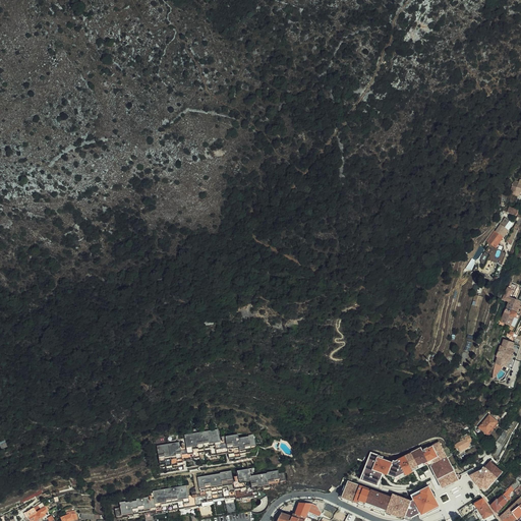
[(514,194),(519,195),(520,190),(520,179),(519,182),(518,183),(513,181),(509,191),(514,193),(514,194)]
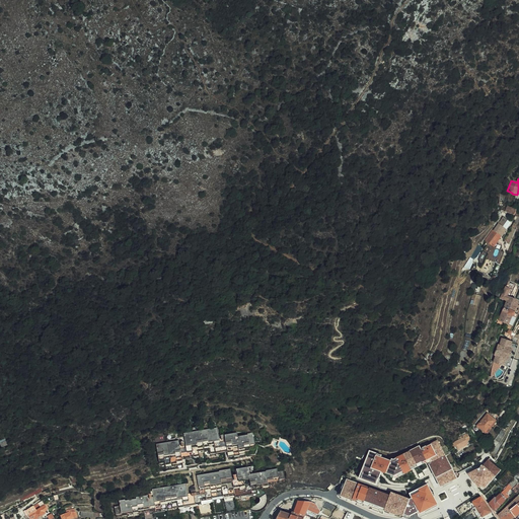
[(514,214),(518,216),(518,210),(516,209),(507,205),(505,210),(514,214)]
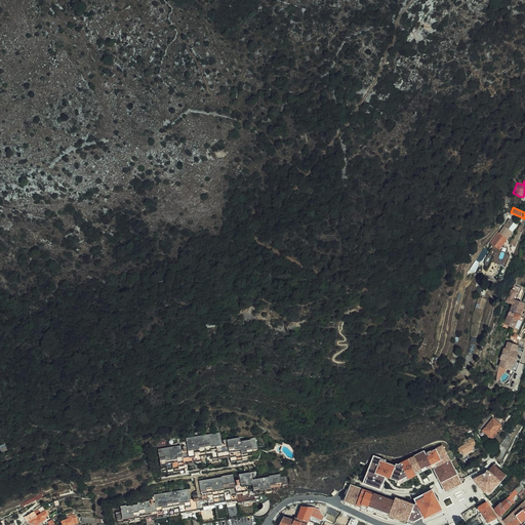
[(503,236),(509,229),(503,226),(499,233),(500,234),(493,244),(497,247),(505,237),(503,236)]
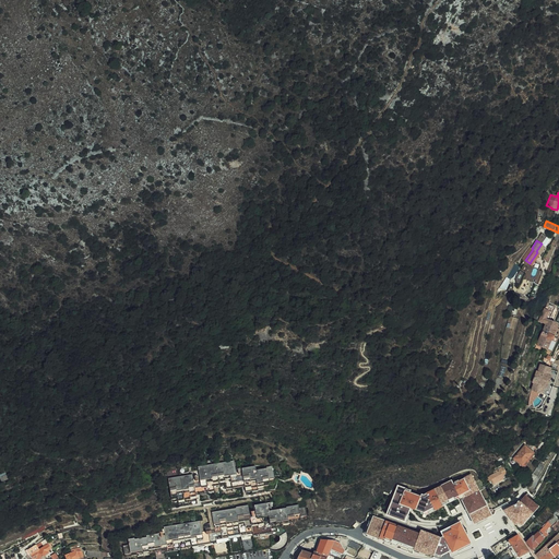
[(558,320),(558,319),(557,319),(551,316),(555,306),(546,302),(540,317),(547,320),(538,341),(549,345),(557,329),(558,330),(558,320)]
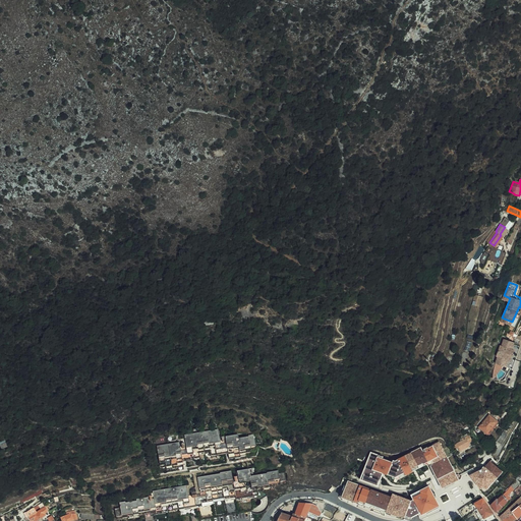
[(520,307),(519,306),(512,322),(516,324),(520,311),(520,307)]
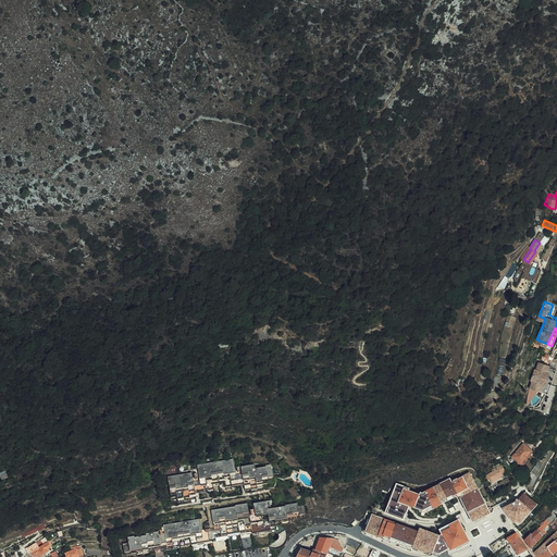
[(529,387),(540,392),(549,366),(539,361),(535,369),(534,369),(531,380),(532,380),(529,387)]
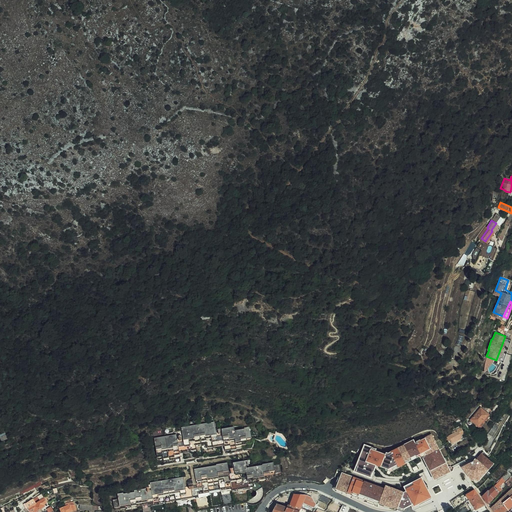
[(510,337),(505,336),(496,360),(501,362),(510,337)]
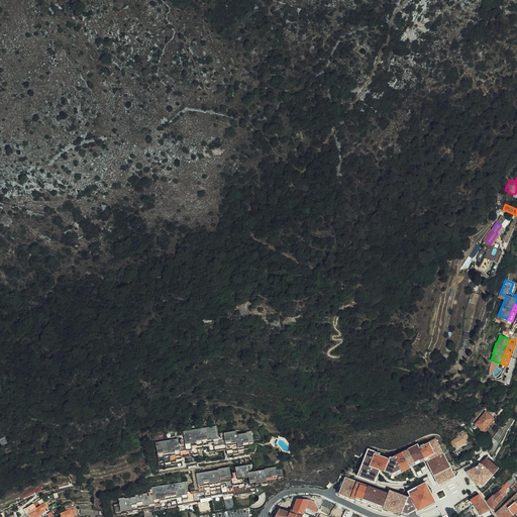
[(508,366),(516,341),(516,340),(515,340),(506,366),(508,366)]
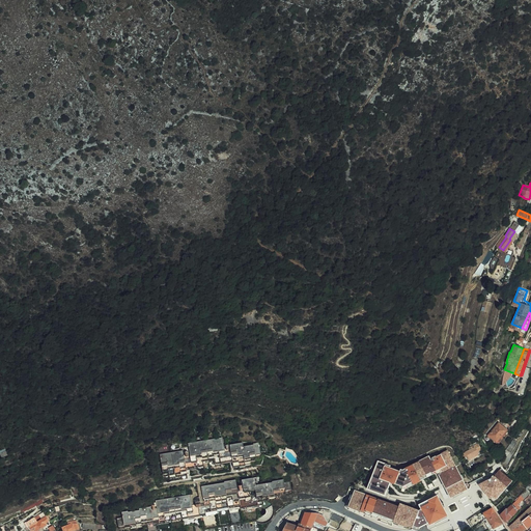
[(486,434),(491,437),(495,440),(500,434),(502,435),(504,431),(507,428),(502,425),(497,420),(486,434)]
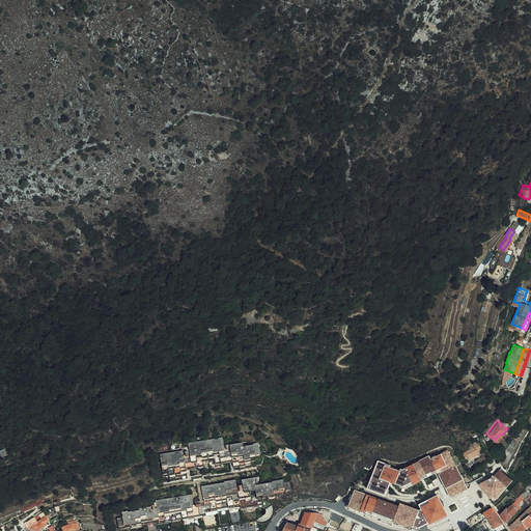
[(498,443),(503,436),(502,435),(500,434),(495,440),(498,443)]
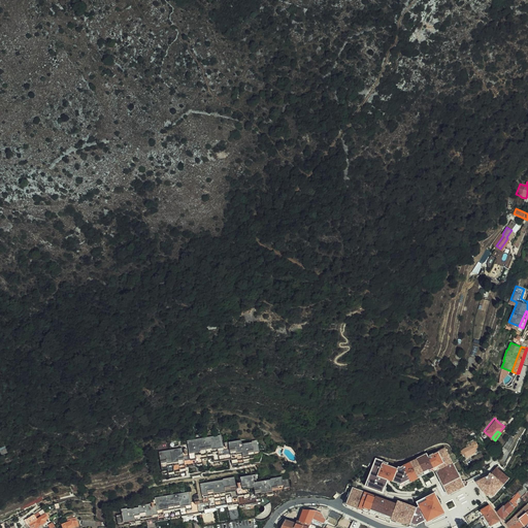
[(502,444),(504,446),(510,435),(508,434),(502,444)]
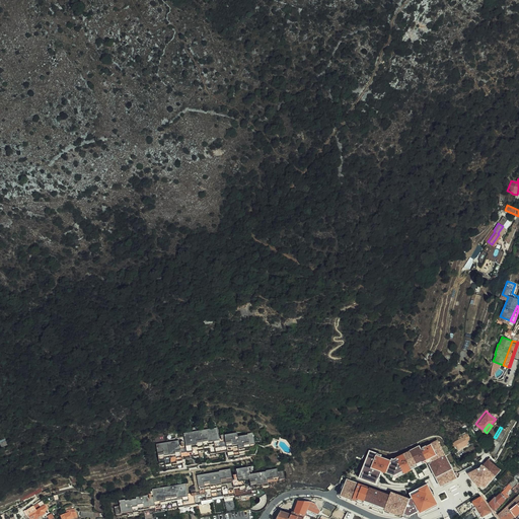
[(220,452),(225,452),(222,436),(222,434),(218,435),(218,436),(216,436),(215,428),(181,433),(182,440),(176,441),(176,437),(153,440),(157,465),(163,464),(163,467),(180,465),(179,458),(197,456),(196,452),(208,451),(208,454),(217,453),(218,452),(220,452)]
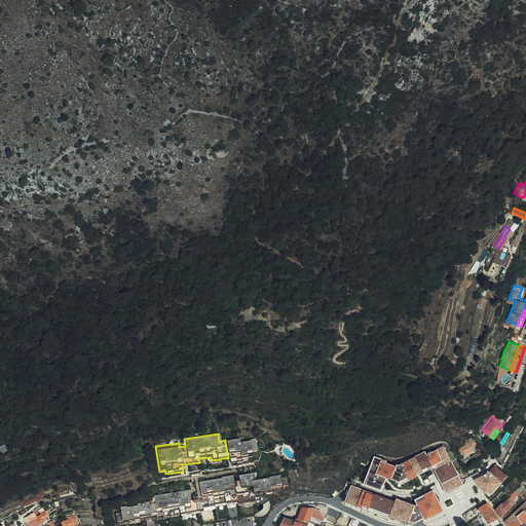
[(237,440),(225,442),(228,458),(228,464),(246,462),(245,458),(251,457),(251,455),(256,454),(254,440),(249,441),(249,443),(237,444),(237,440)]
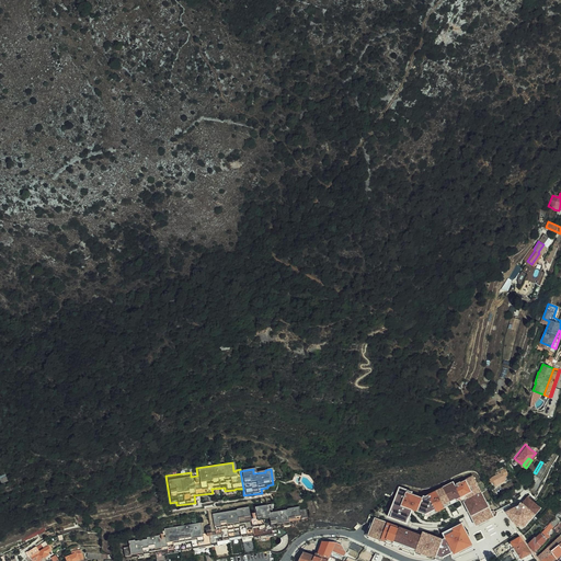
[(493,481),(503,476),(502,473),(499,474),(495,470),(489,473),(493,481)]
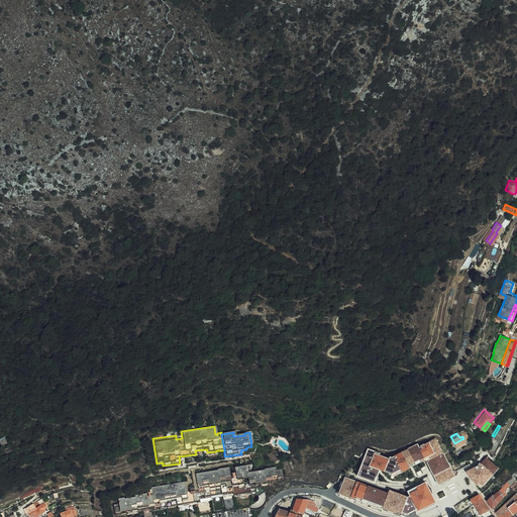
[(367,450),(357,474),(377,482),(383,468),(399,474),(426,459),(439,485),(455,475),(435,438),(419,445),(417,443),(391,457),(367,450)]
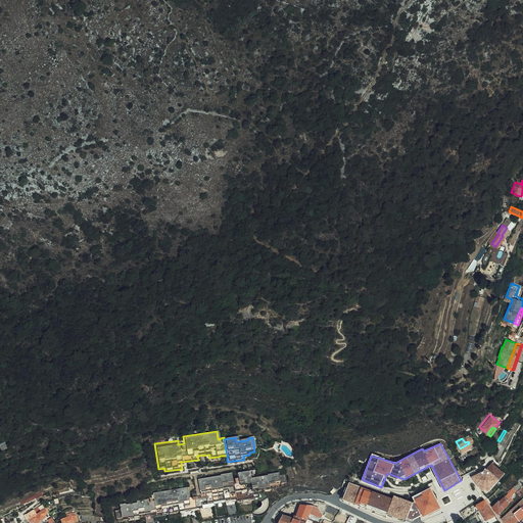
[(472,477),(487,493),(506,473),(492,461),(483,471),(472,477)]
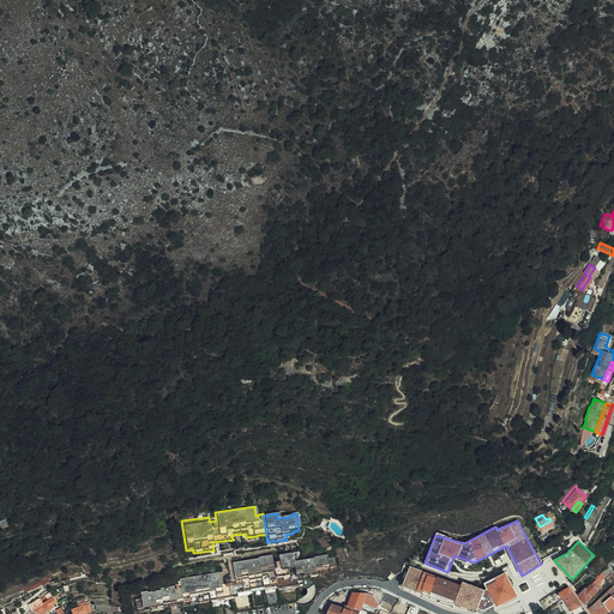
[(226,606),(234,609),(298,600),(299,600),(300,599),(302,597),(304,596),(305,595),(306,594),(306,593),(307,590),(307,589),(307,588),(307,585),(315,581),(314,576),(325,575),(324,572),(329,571),(326,557),(313,559),(313,560),(294,563),(294,561),(293,561),(292,554),(278,557),(280,561),(275,563),(275,565),(272,565),(271,555),(259,557),(259,559),(232,564),(232,557),(228,557),(230,575),(227,575),(226,570),(179,577),(180,588),(179,588),(178,581),(175,581),(175,588),(174,588),(174,584),(158,587),(158,589),(148,590),(146,588),(140,589),(140,594),(133,595),(136,607),(149,606),(150,608),(163,607),(163,605),(169,605),(170,611),(170,612),(172,612),(173,613),(226,606)]
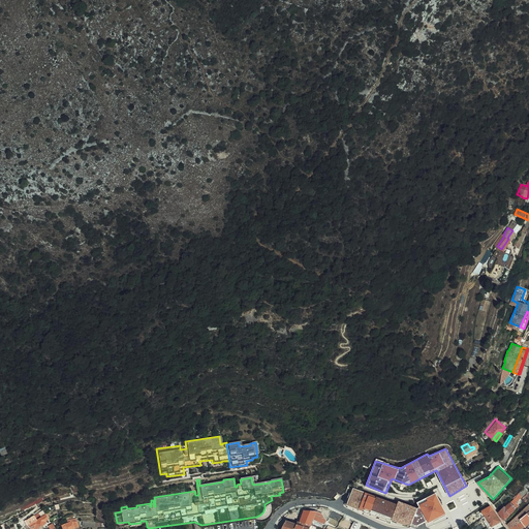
[(412,505),(353,488),(347,504),(415,526),(446,512),(436,493),(412,505)]
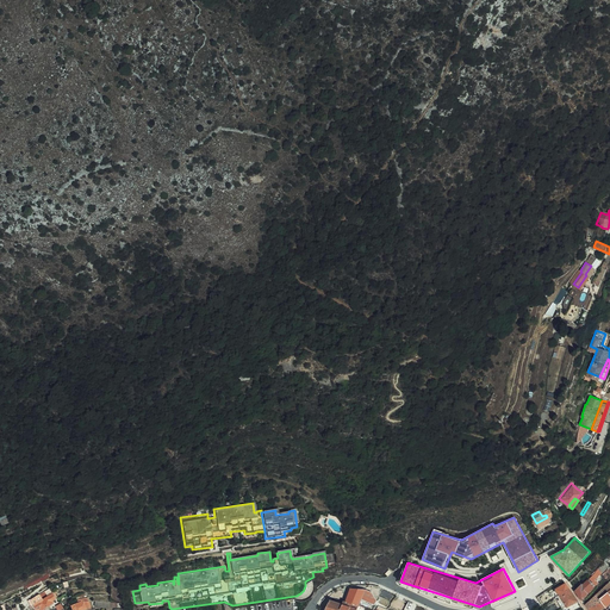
[(598,574),(596,571),(589,578),(590,579),(583,585),(582,584),(576,590),(582,598),(595,585),(591,582),(598,574)]
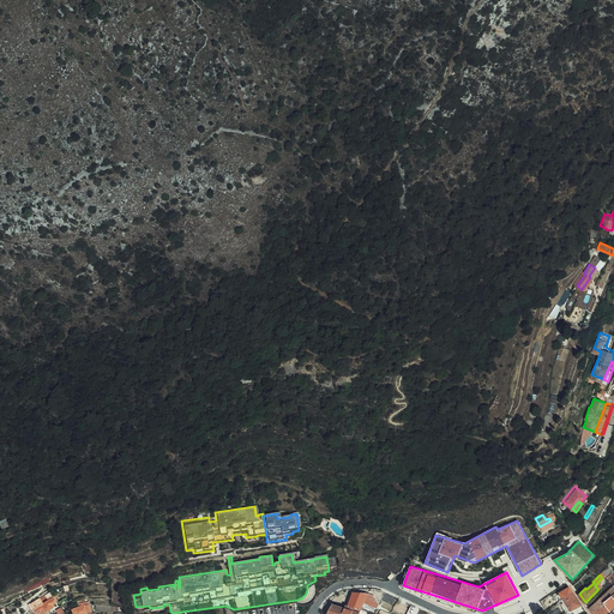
[(563,599),(572,593),(569,588),(557,595),(560,600),(563,599)]
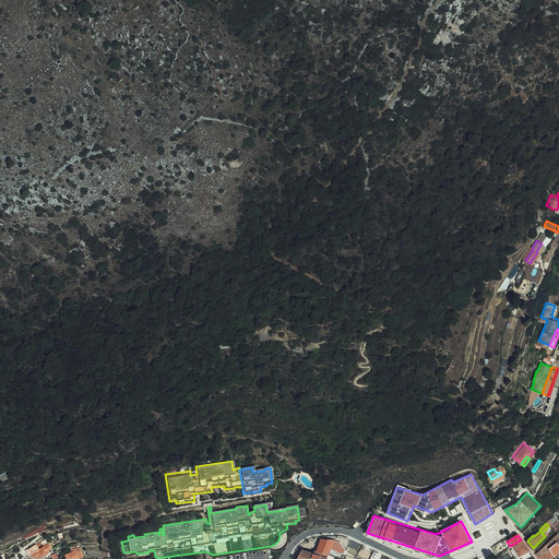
[(44,539),(42,536),(33,540),(39,552),(45,549),(44,547),(47,545),(45,540),(43,542),(42,540),(44,539)]
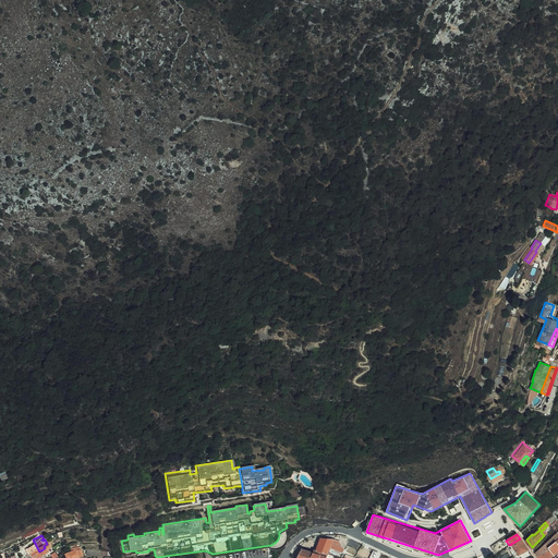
[(311,538),(308,546),(310,546),(315,547),(316,548),(320,536),(311,538)]
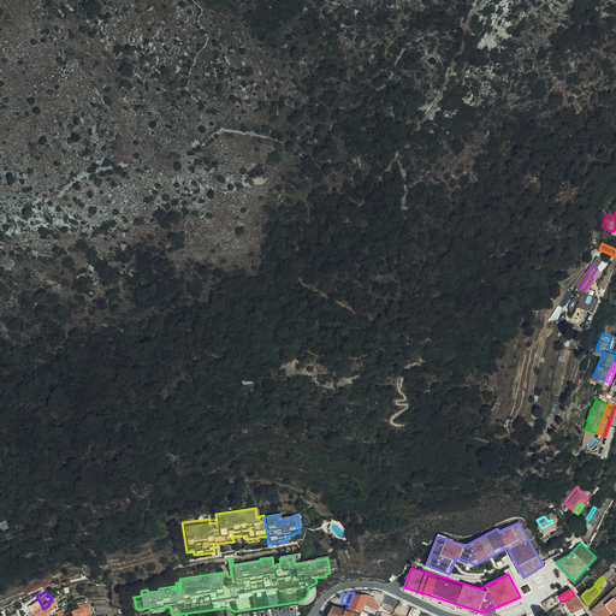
[(349,605),(361,609),(362,608),(368,592),(354,592),(349,605)]
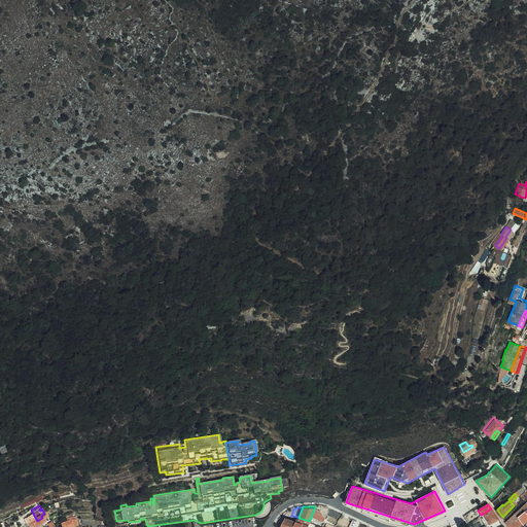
[(498,519),(491,508),(483,514),(490,524),(498,519)]
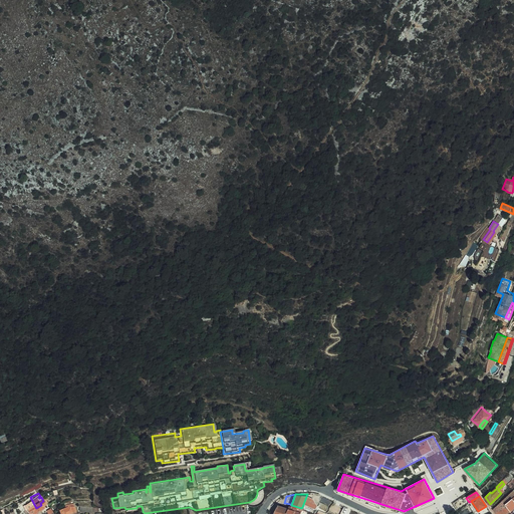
[(513,496),(510,501),(505,505),(510,512),(513,508),(513,496)]
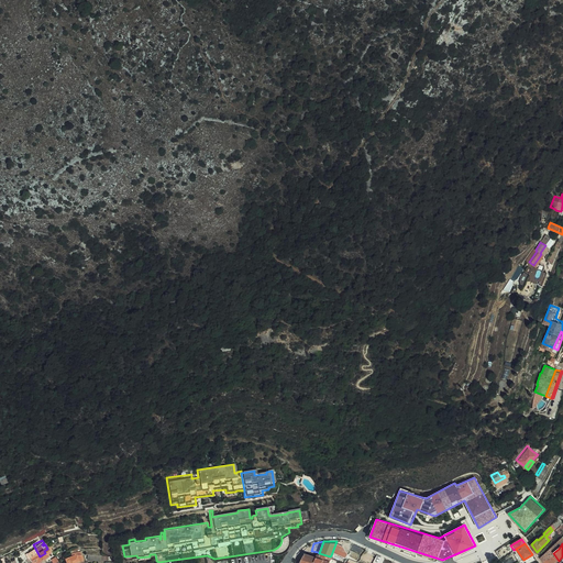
[(33,544),(25,549),(26,551),(31,559),(34,556),(35,559),(40,556),(33,544)]
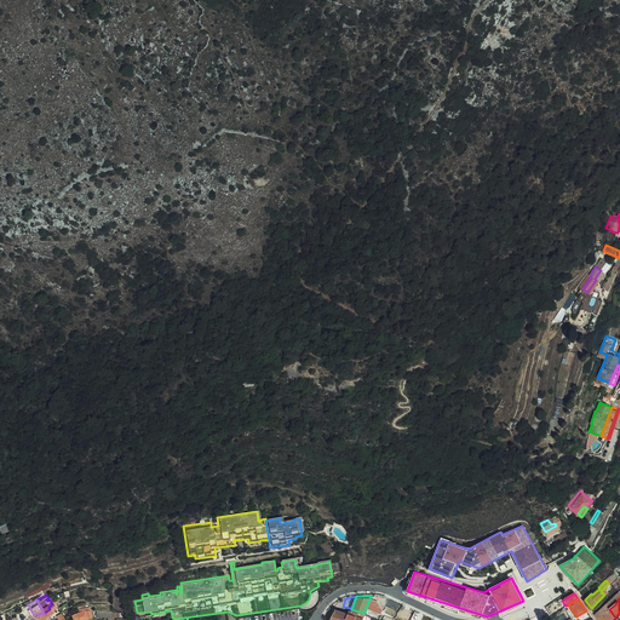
[(577,616),(568,604),(566,606),(563,607),(570,619),(577,616)]
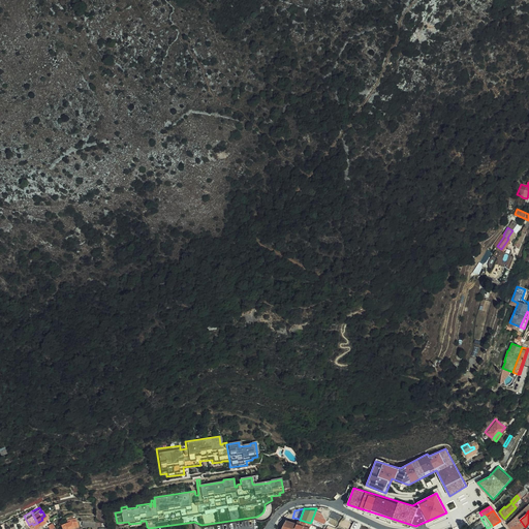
[(299,519),(293,518),(292,520),(286,519),(280,528),(292,528),(296,521),(298,522),(299,519)]
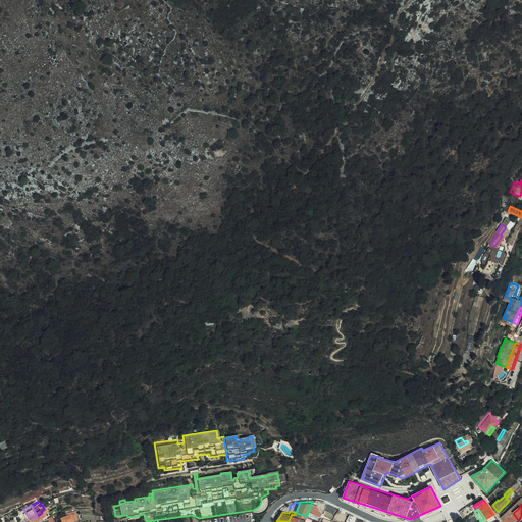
[(509,514),(507,511),(501,517),(502,519),(509,514)]
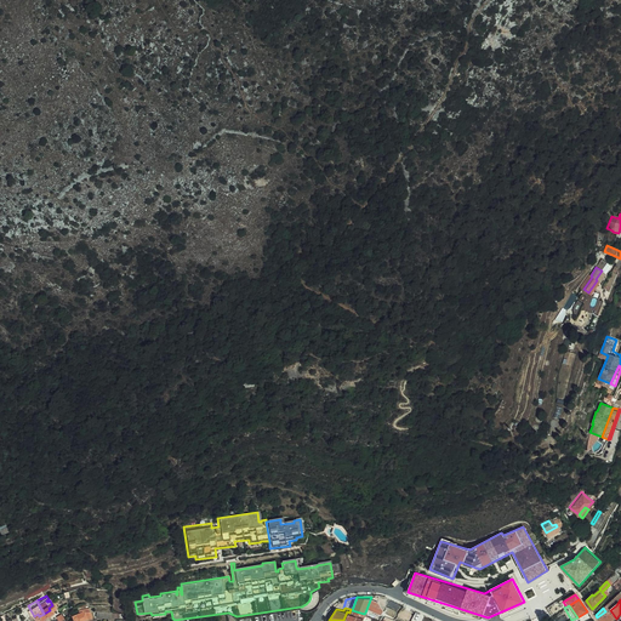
[(72,620),(80,617),(89,615),(86,609),(80,609),(68,614),(72,620)]
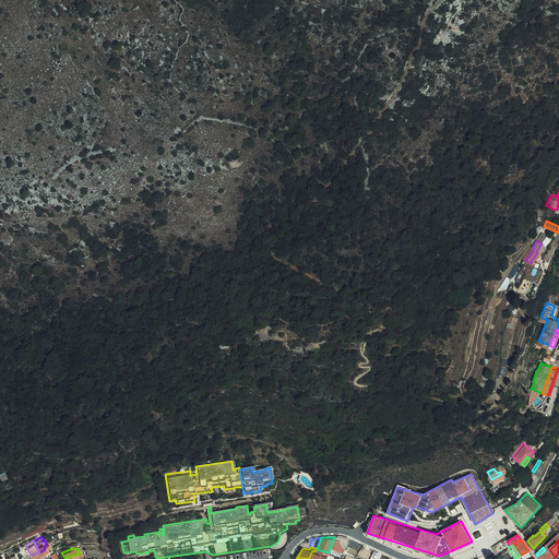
[(324,558),(328,552),(317,549),(316,548),(314,551),(312,550),(309,558),(324,558)]
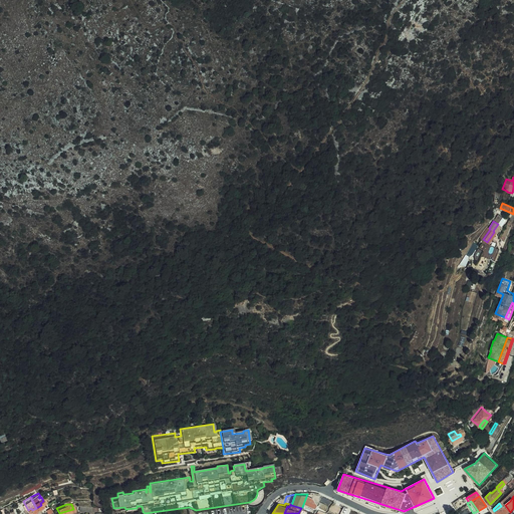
[(496,513),(507,513),(510,512),(505,505),(495,513),(496,513)]
